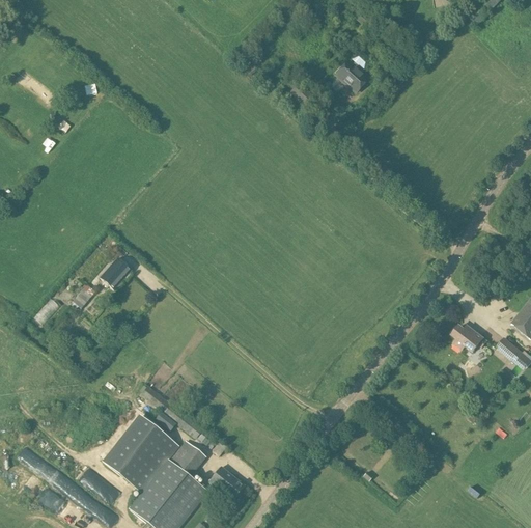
[(474,0),(465,10),(478,23),(499,0),(474,0)]
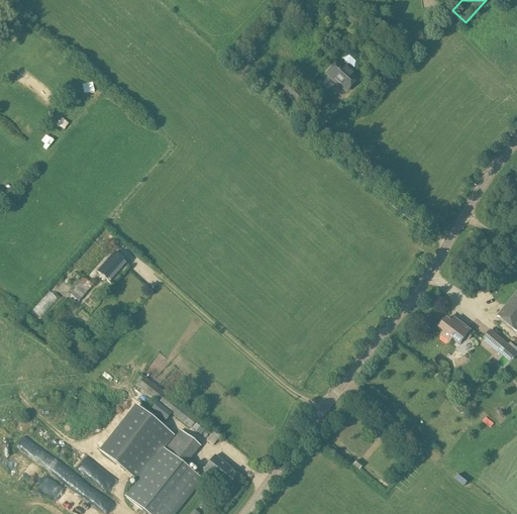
[(353,9),(347,17),(356,25),(364,17),(353,9)]
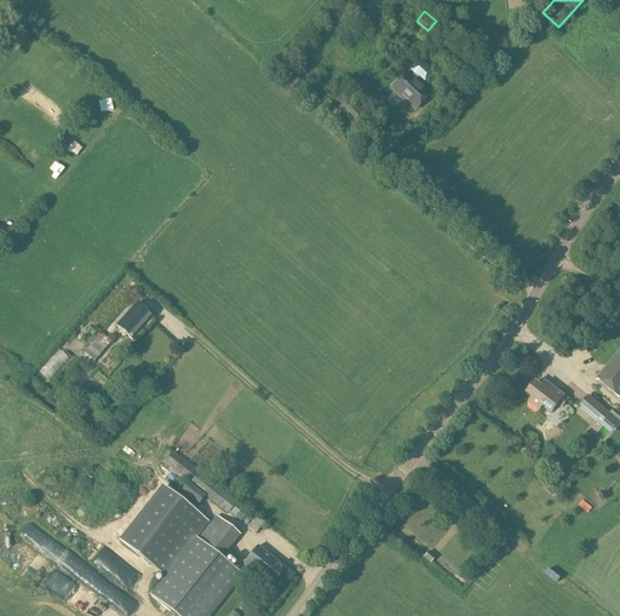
[(434,69),(419,57),(409,68),(413,70),(412,73),(407,68),(397,78),(396,76),(390,84),(391,85),(390,86),(414,108),(431,90),(423,82),(434,69)]
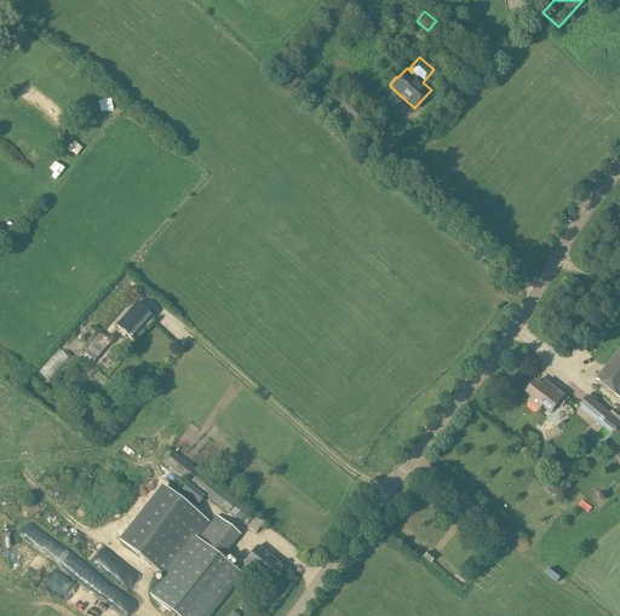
[(348,95),(338,105),(354,120),(363,109),(348,95)]
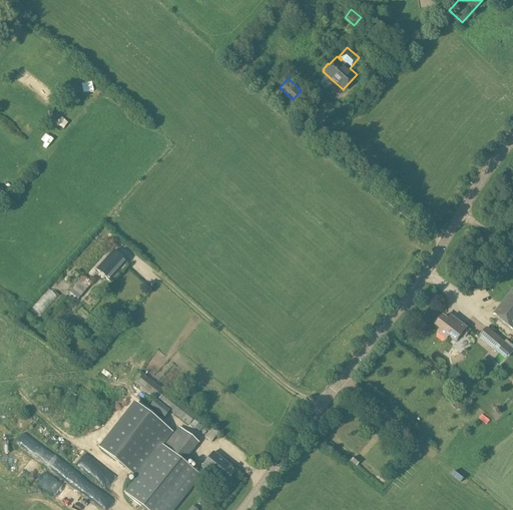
[(126,259),(113,247),(96,267),(109,279),(126,259)]
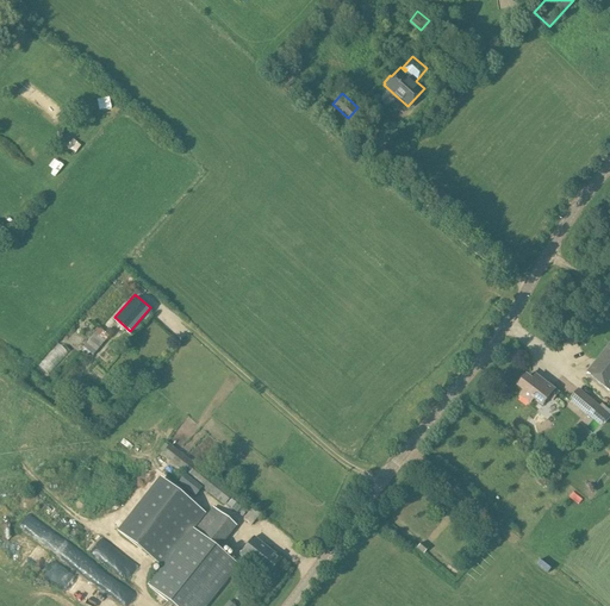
[(99,325),(82,345),(92,354),(106,337),(105,337),(107,333),(104,331),(105,329),(99,325)]
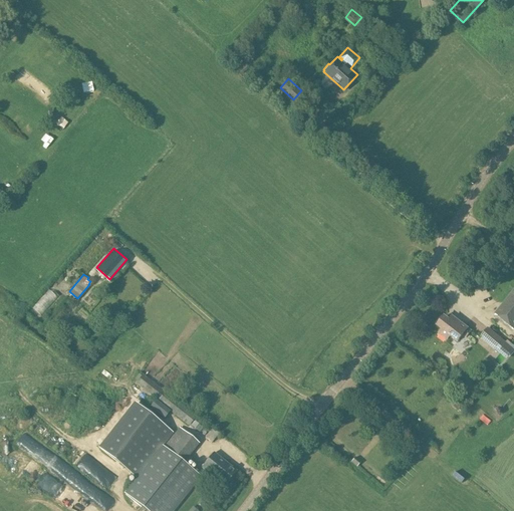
[(513,326),(513,325),(513,287),(495,311),(513,326)]
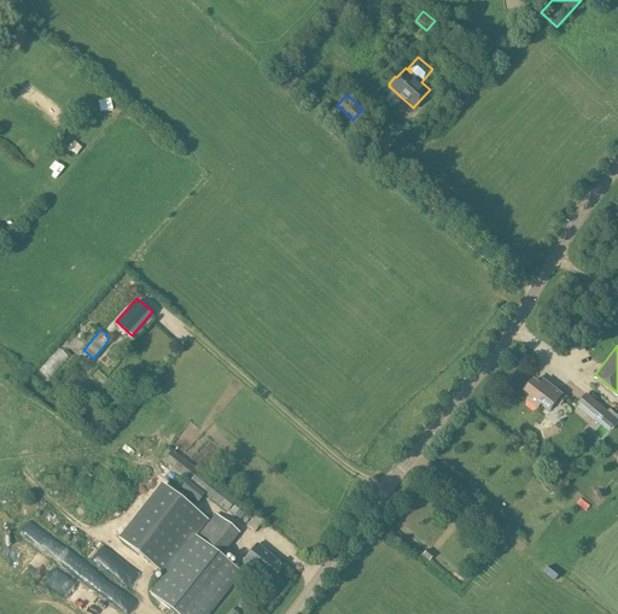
[(535,378),(526,389),(532,393),(529,398),(537,405),(542,401),(551,408),(563,392),(544,378),(541,381),(535,378)]
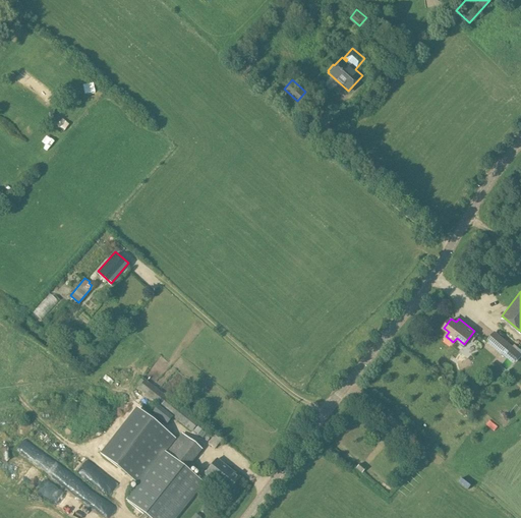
[(74,327),(69,333),(74,336),(78,331),(74,327)]
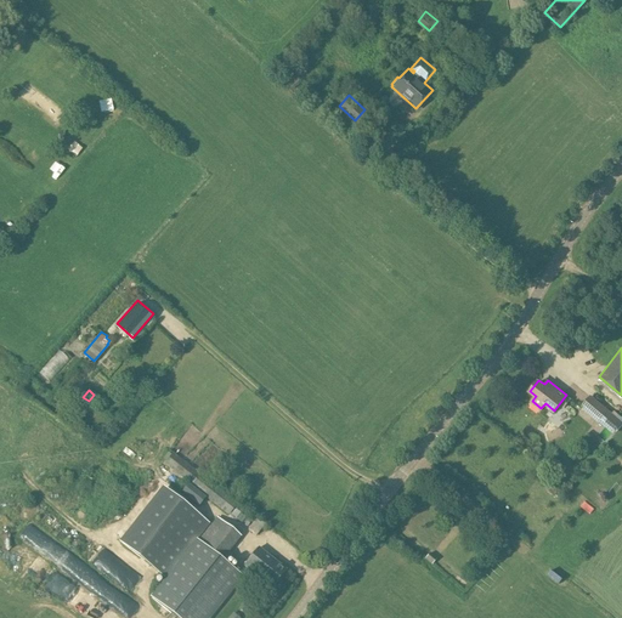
[(591,393),(581,404),(601,423),(611,412),(591,393)]
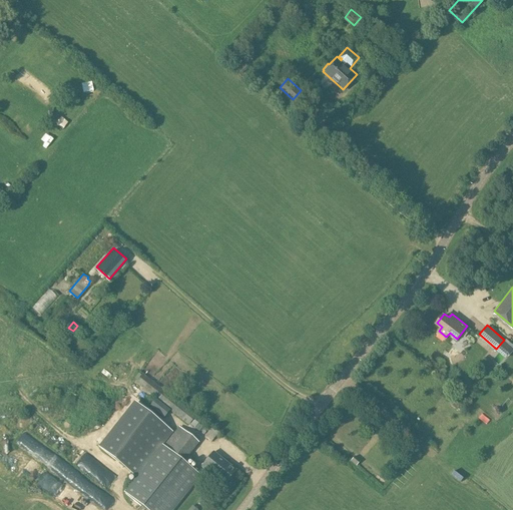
[(512,343),(506,337),(504,340),(512,347),(512,343)]
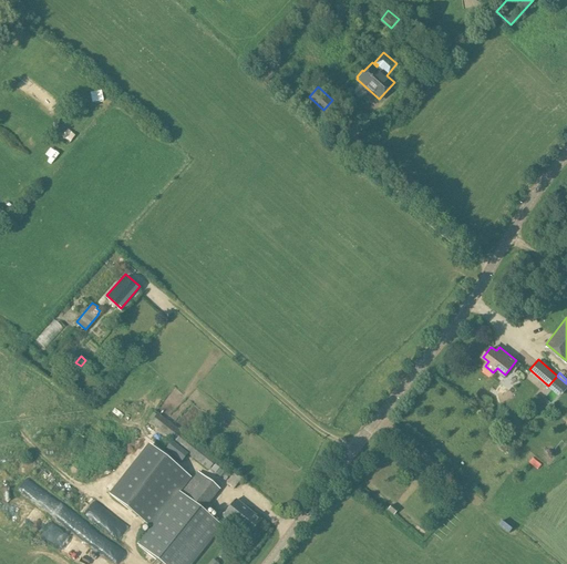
[(154,410),(147,420),(177,437),(183,427),(154,410)]
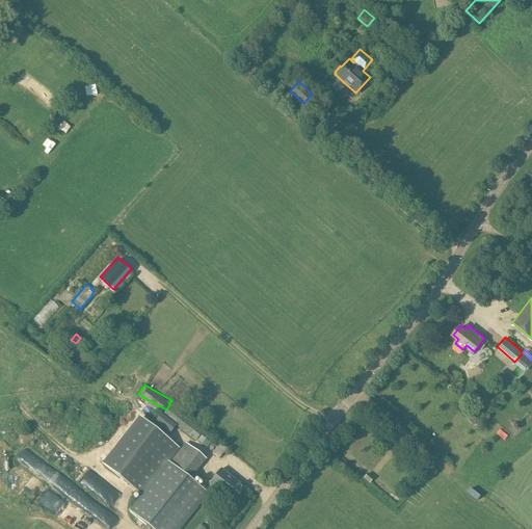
[(473,406),(466,414),(474,421),(481,413),(484,410),(476,402),(473,406)]
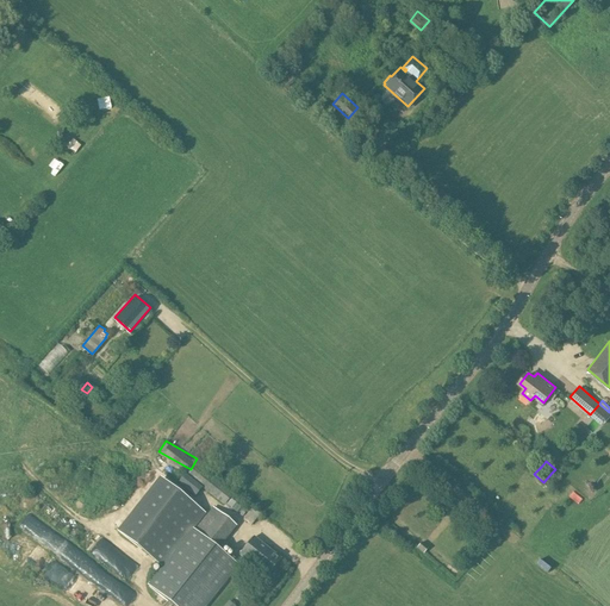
[(185,474),(180,481),(195,493),(201,487),(185,474)]
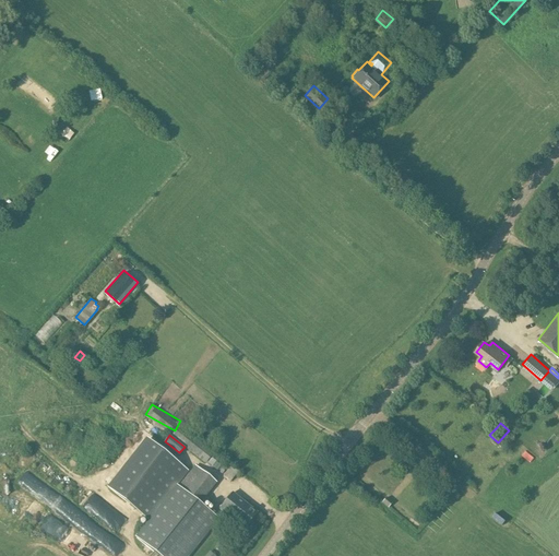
[(108,486),(147,517),(187,468),(147,437),(108,486)]
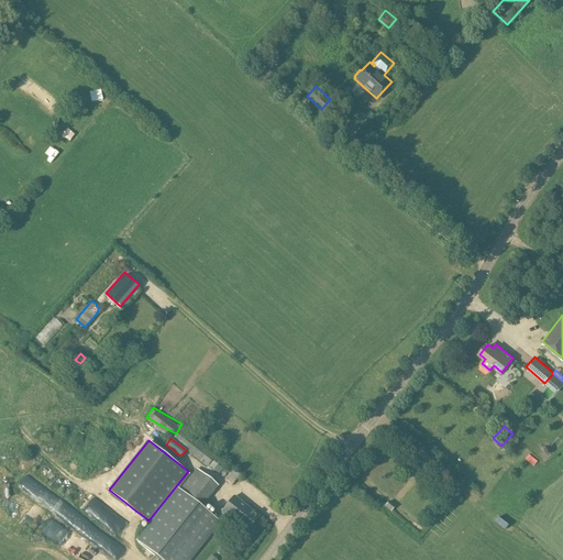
[(186,559),(219,517),(202,504),(219,483),(197,465),(139,539),(165,559),(186,559)]
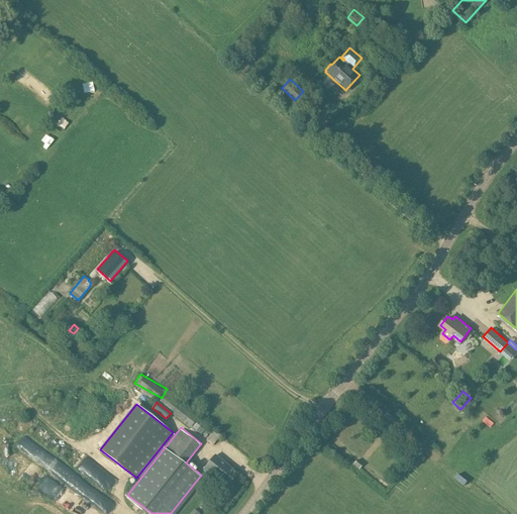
[(215,428),(208,437),(214,442),(222,433),(215,428)]
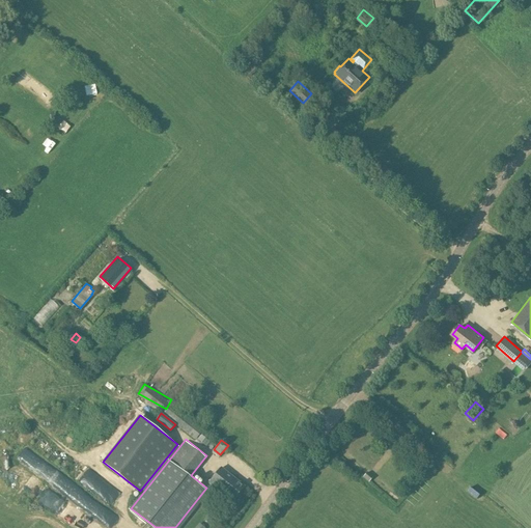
[(17,456),(46,475),(53,464),(24,446),(17,456)]
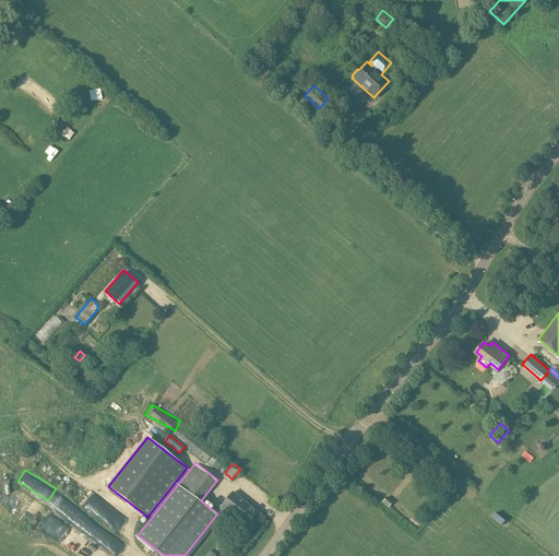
[(258,509),(233,489),(219,506),(237,520),(234,523),(241,530),(258,509)]
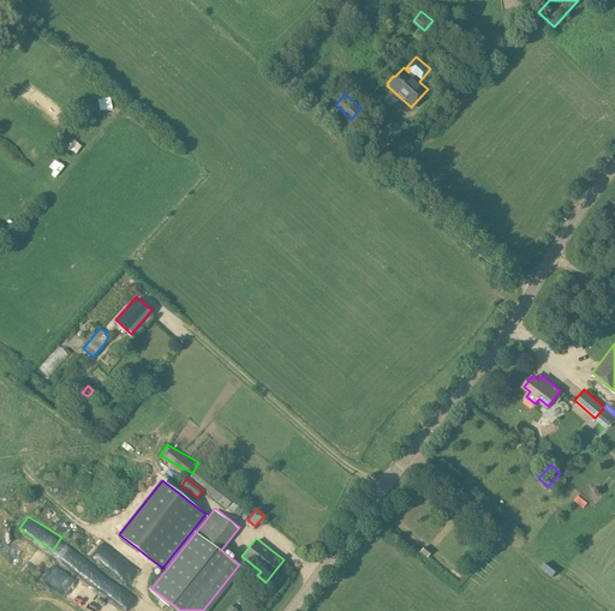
[(425,543),(421,549),(428,555),(433,549),(425,543)]
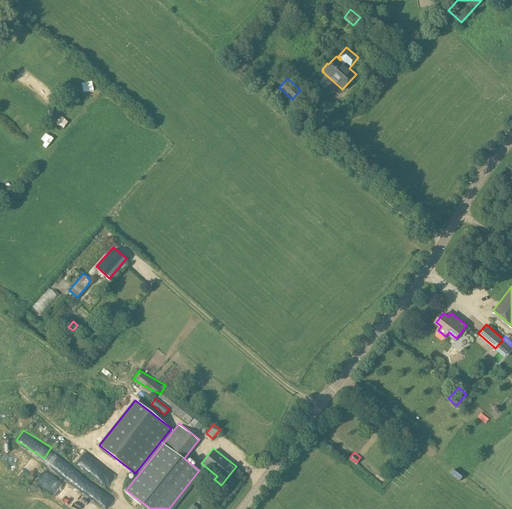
[(23,470),(35,477),(41,468),(29,460),(23,470)]
